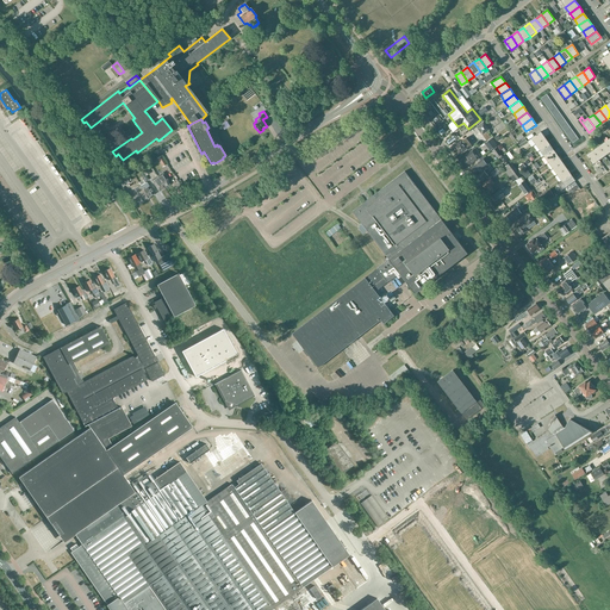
[(483,123),(477,128),(481,135),(487,130),(483,123)]
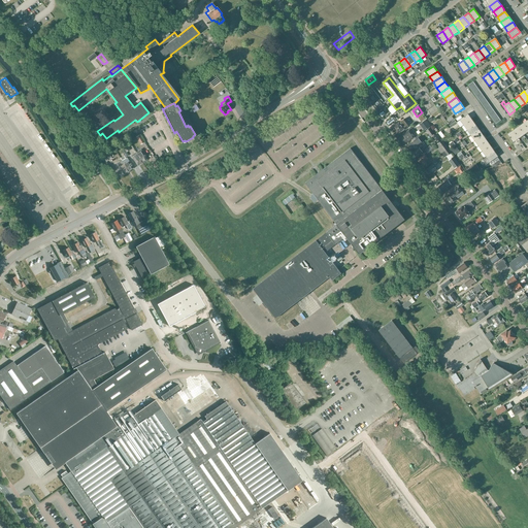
[(464,125),(471,120),(468,114),(460,120),(464,125)]
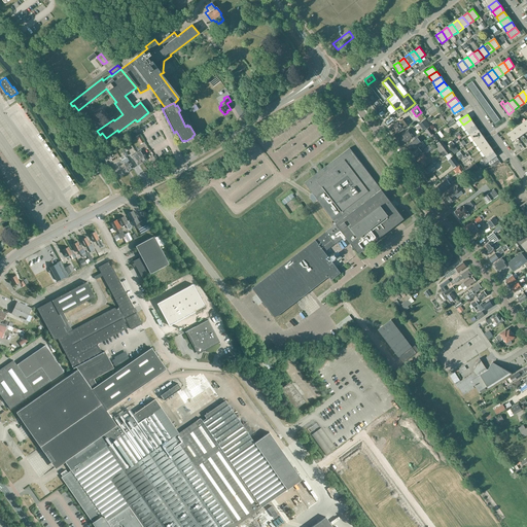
[(399,121),(392,127),(395,131),(394,131),(396,133),(399,131),(400,132),(403,129),(408,126),(402,119),(401,120),(399,121)]
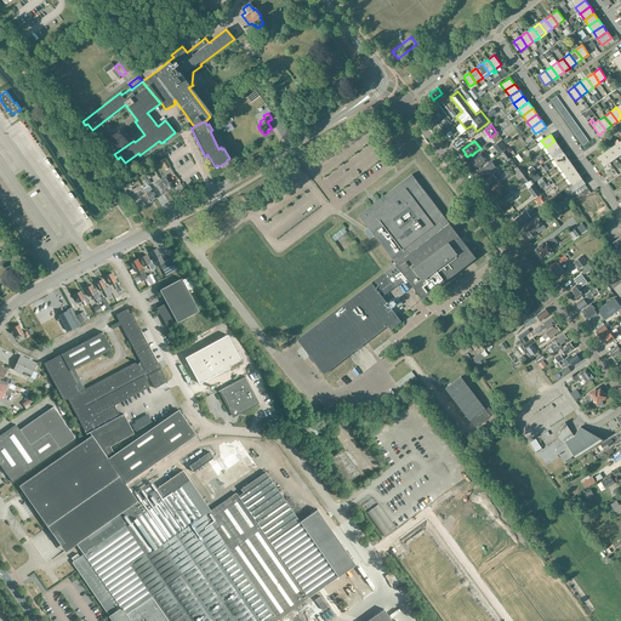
[(494,146),(500,153),(506,148),(500,141),(494,146)]
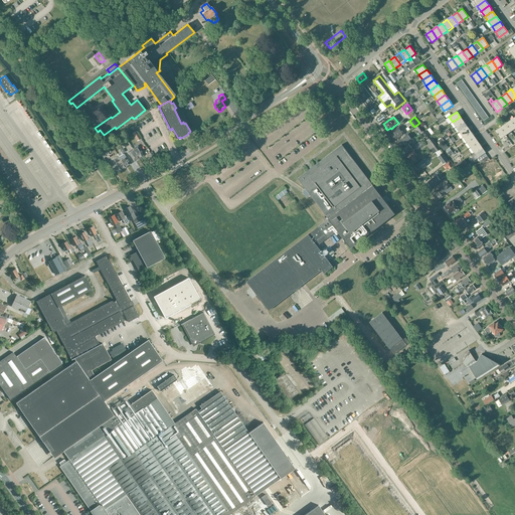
[(464,122),(460,117),(453,122),(456,127),(464,122)]
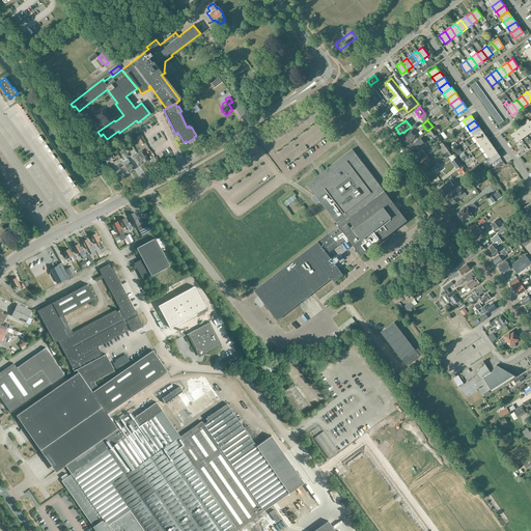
[(521,128),(527,136),(530,132),(530,130),(526,123),(521,128)]
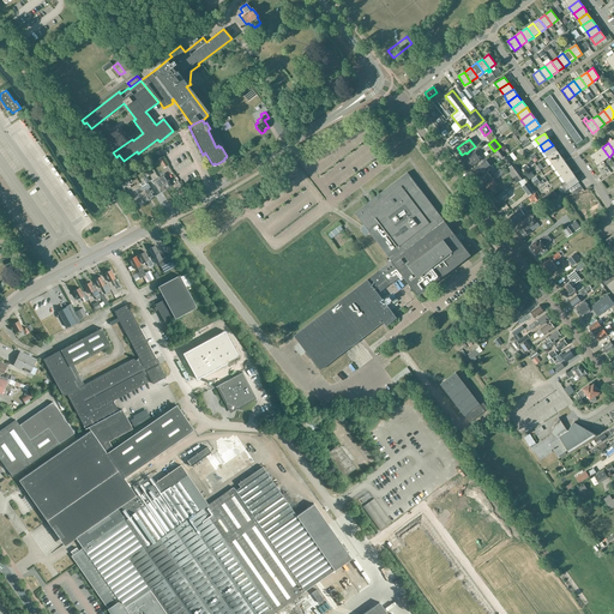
[(558,151),(553,145),(543,151),(548,158),(558,151)]
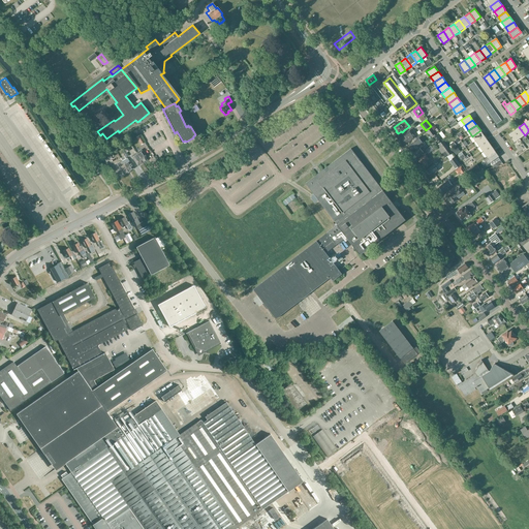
[(514,130),(520,138),(525,135),(519,127),(514,130)]
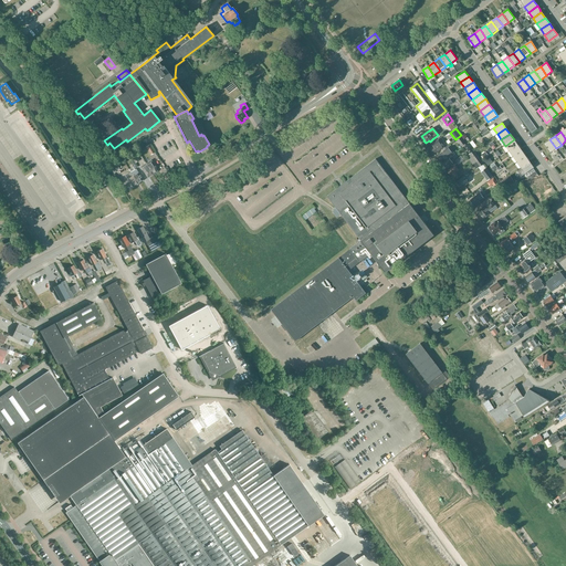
[(461,137),(457,140),(461,146),(465,143),(461,137)]
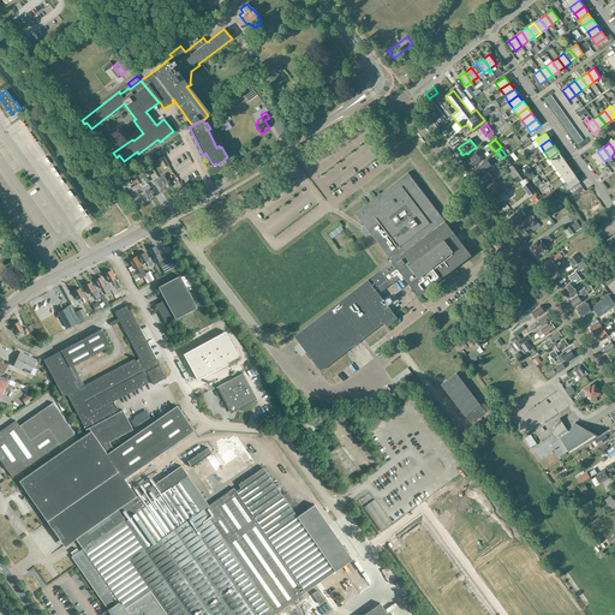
[(559,151),(549,159),(553,165),(562,157),(559,151)]
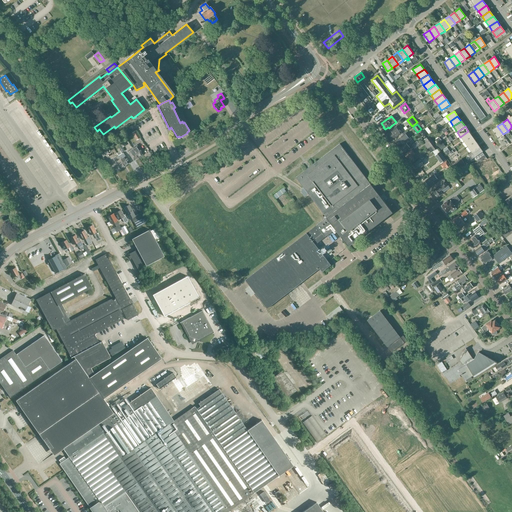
[(497,126),(492,130),(498,138),(503,134),(497,126)]
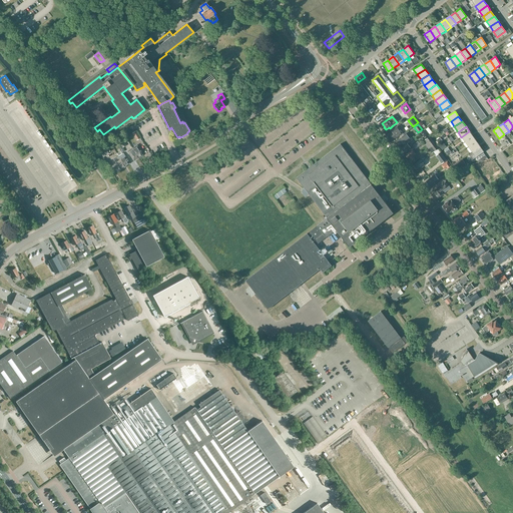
[(399,128),(390,135),(394,140),(403,133),(399,128)]
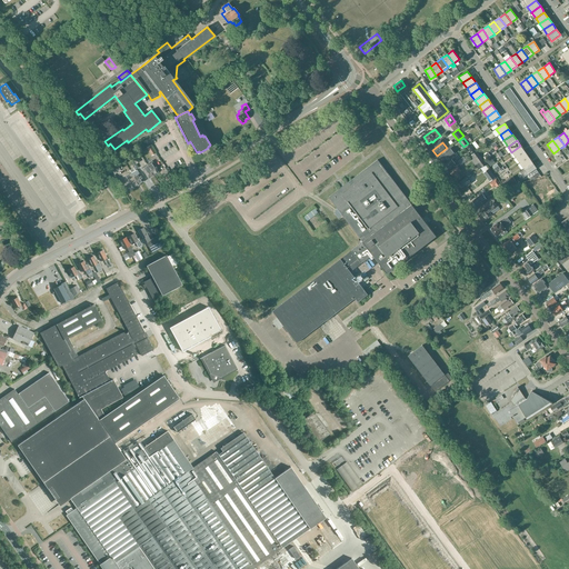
[(479,170),(487,165),(471,145),(468,147),(473,153),(470,157),(472,160),(472,161),(479,170)]
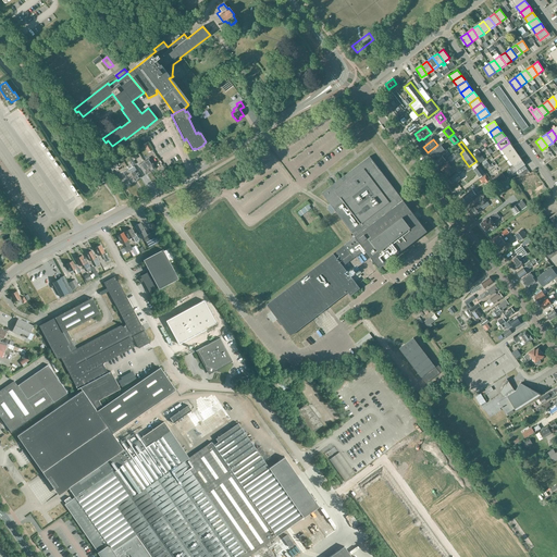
[(436,149),(430,155),(433,160),(442,152),(443,152),(443,153),(446,150),(441,143),(435,147),(436,149)]
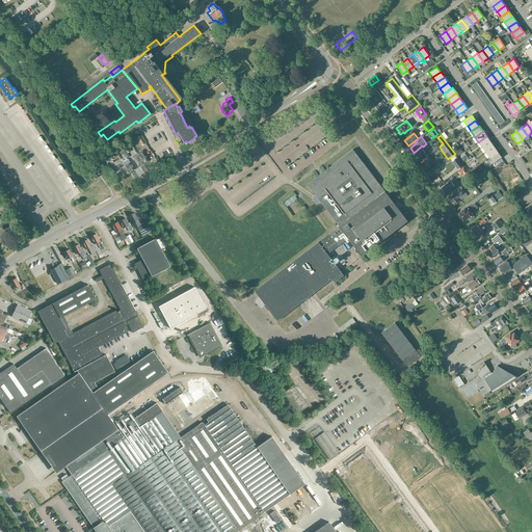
[(486,136),(478,142),(482,148),(490,141),(486,136)]
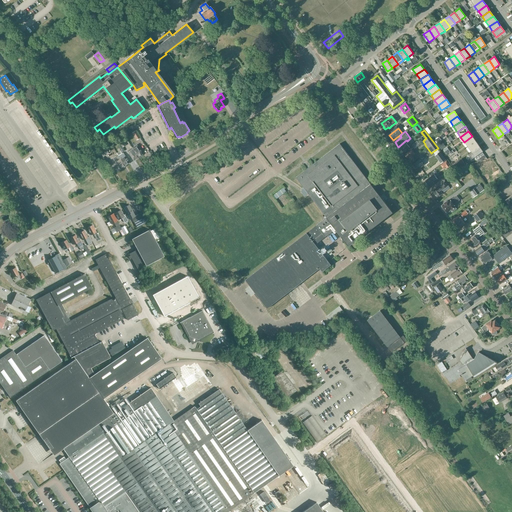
[(464,142),(468,147),(476,141),(472,136),(464,142)]
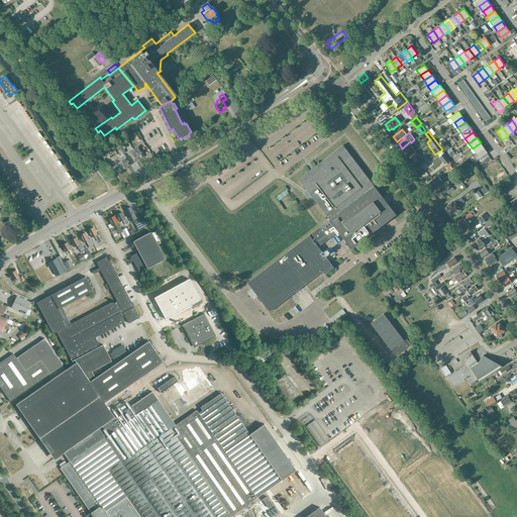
[(410,144),(404,149),(407,154),(413,149),(412,147),(418,143),(416,140),(410,144)]
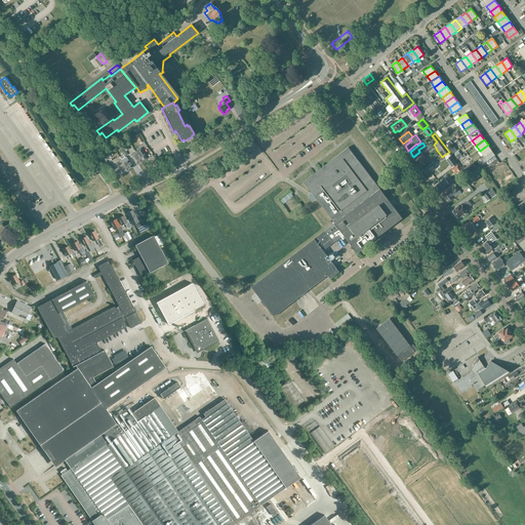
[(491,150),(488,145),(480,151),(483,156),(491,150)]
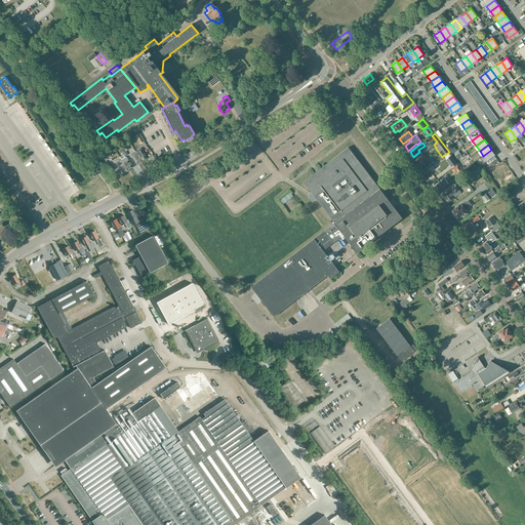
[(403,218),(349,148),(304,182),(334,224),(251,287),(274,317),(328,275),(331,279),(339,272),(324,251),(345,236),(358,252),(403,218)]
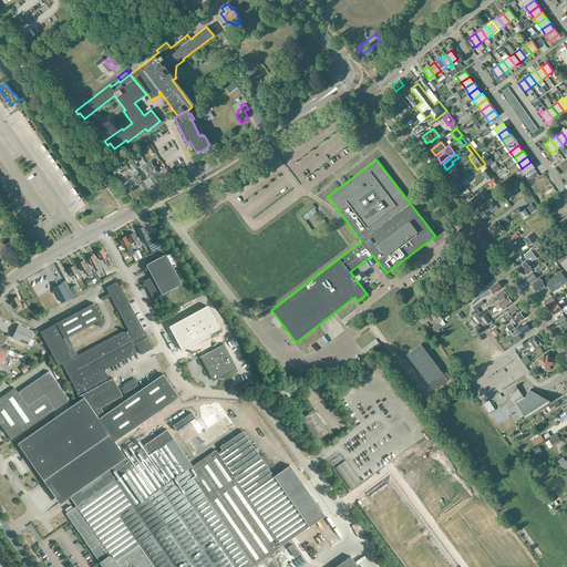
[(146,164),(153,174),(158,171),(152,161),(148,163),(146,164)]
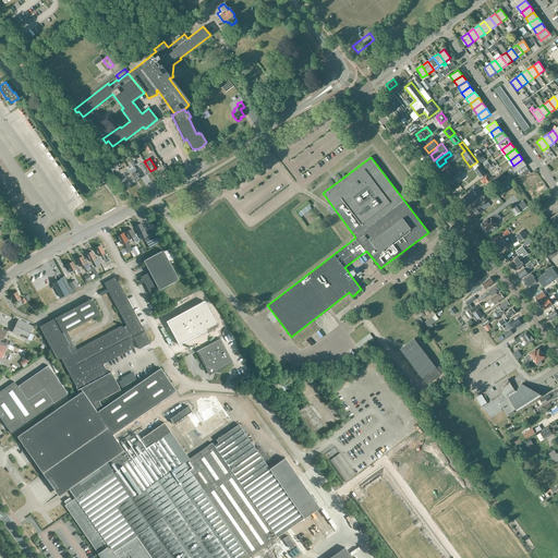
[(514,173),(526,166),(522,159),(513,166),(510,168),(514,173)]
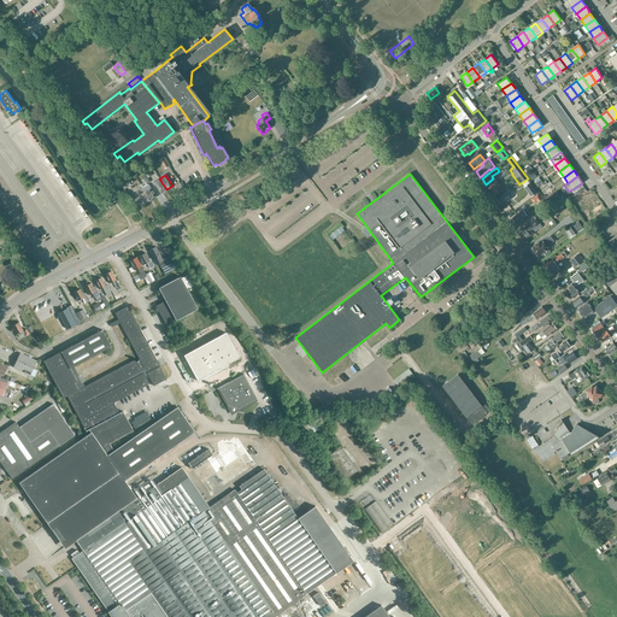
[(153,182),(160,194),(166,189),(159,178),(157,180),(153,182)]
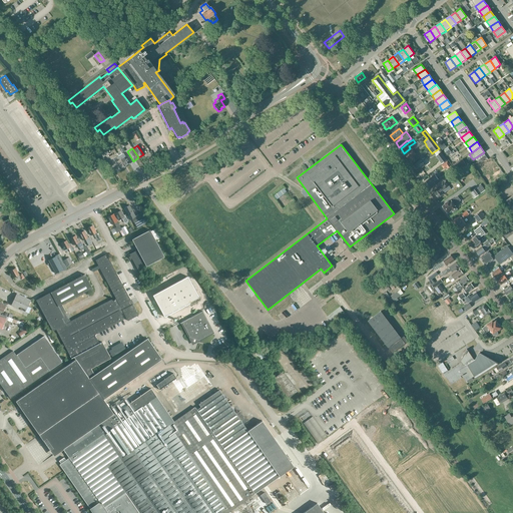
[(412,149),(405,155),(408,158),(409,157),(411,160),(418,155),(416,152),(415,153),(412,149)]
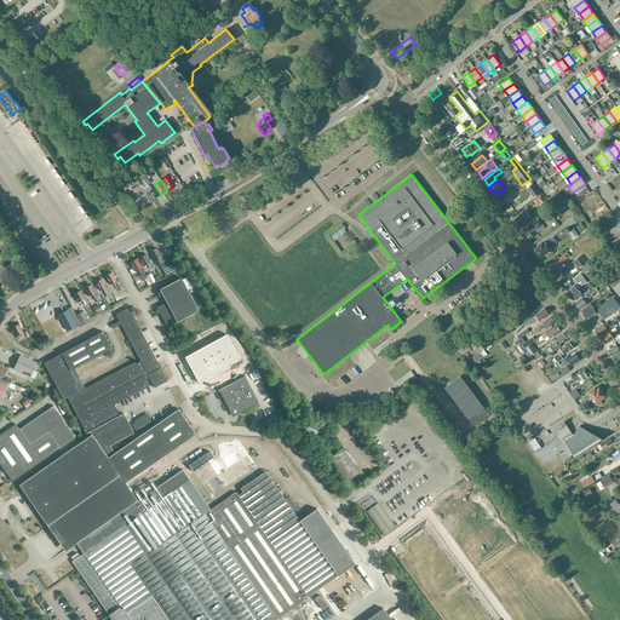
[(147,185),(145,183),(142,185),(143,189),(145,193),(150,201),(156,197),(151,189),(150,189),(149,185),(148,187),(147,185)]
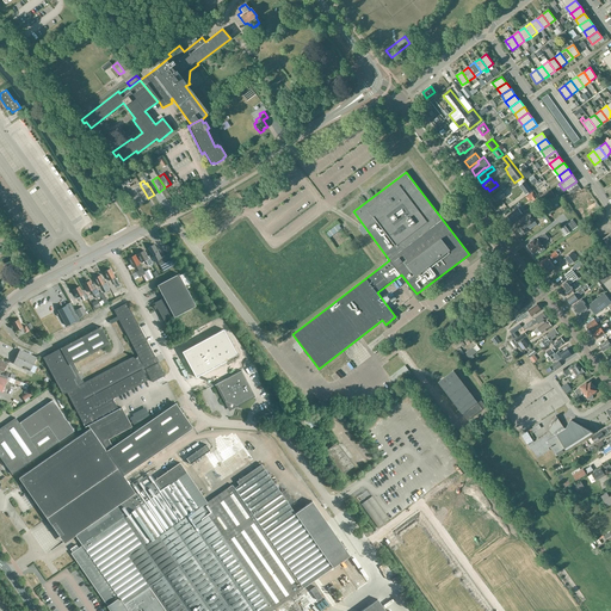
[(520,186),(526,195),(532,190),(525,181),(520,186)]
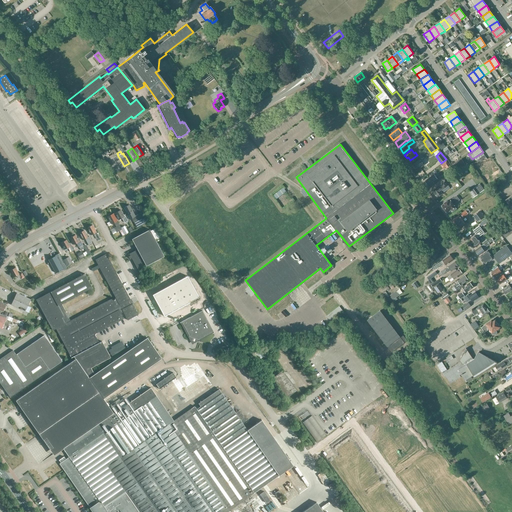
[(417,171),(425,164),(422,161),(425,159),(422,155),(411,164),(417,171)]
